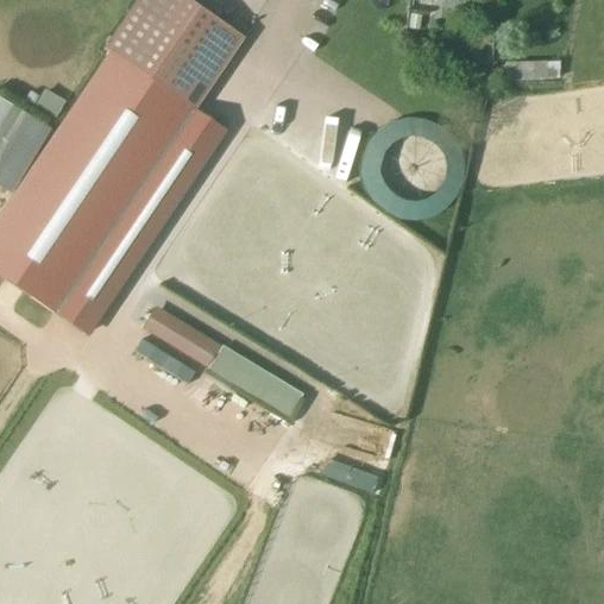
[(136,0),(106,46),(111,50),(197,109),(246,37),(193,0),(136,0)]
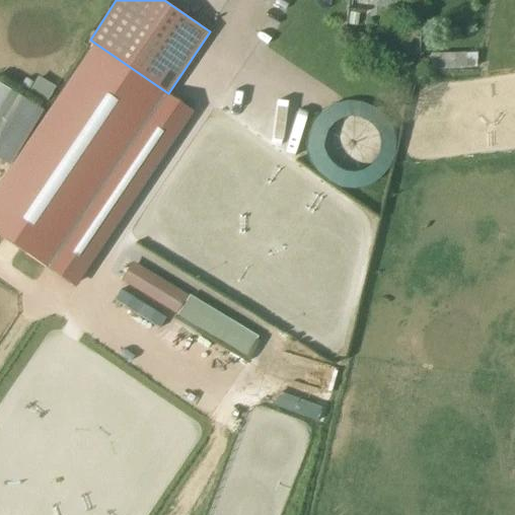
[(447,34),(446,39),(462,40),(462,35),(461,35),(462,25),(449,24),(448,35),(447,34)]
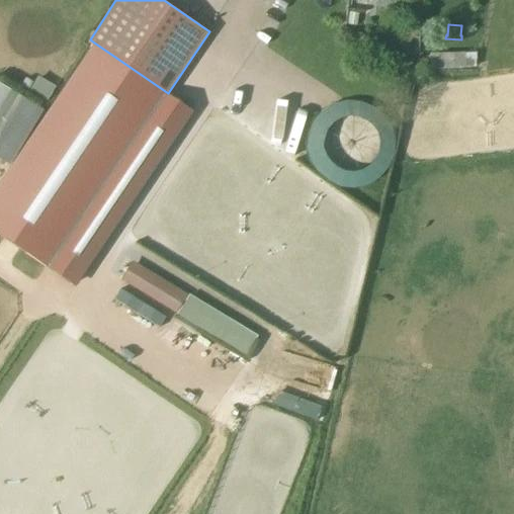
[(190,108),(168,93),(94,43),(0,179),(0,233),(72,281),(190,108)]
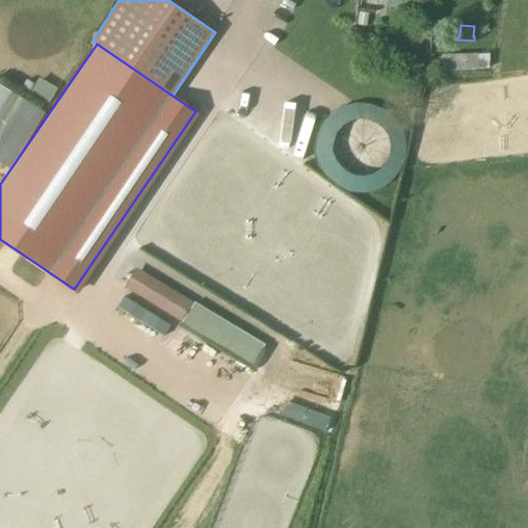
[(479,52),(444,52),(444,69),(480,69),(480,63),(491,63),(491,52),(479,52)]
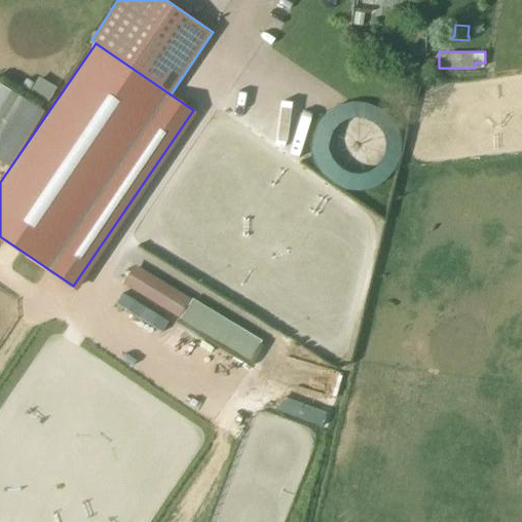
[(44,110),(43,109),(0,82),(0,158),(9,164),(44,110)]
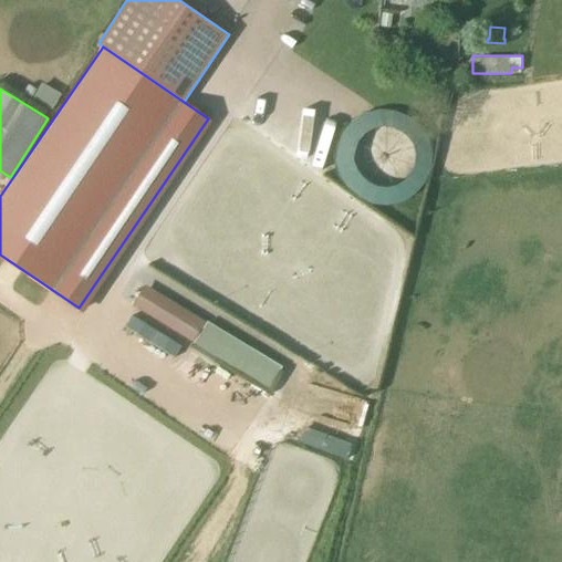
[(413,205),(439,123),(378,104),(373,121),(356,115),(336,181),(413,205)]
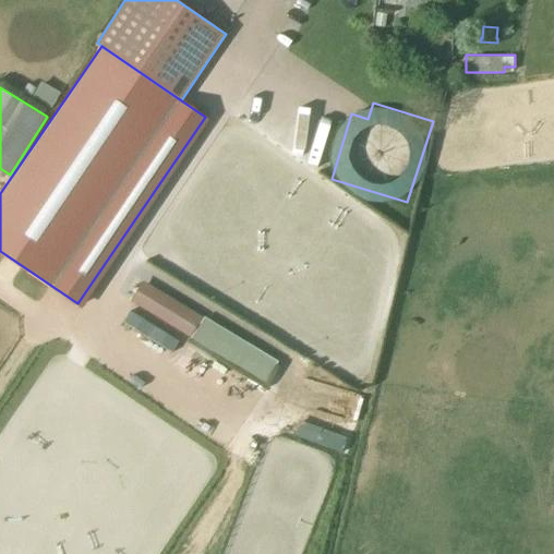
[(285,358),(208,312),(194,335),(271,382),(285,358)]
